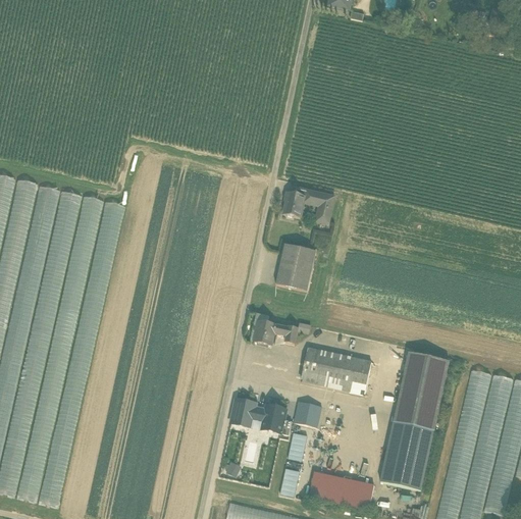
[(328,0),(327,4),(348,8),(350,0),(328,0)]
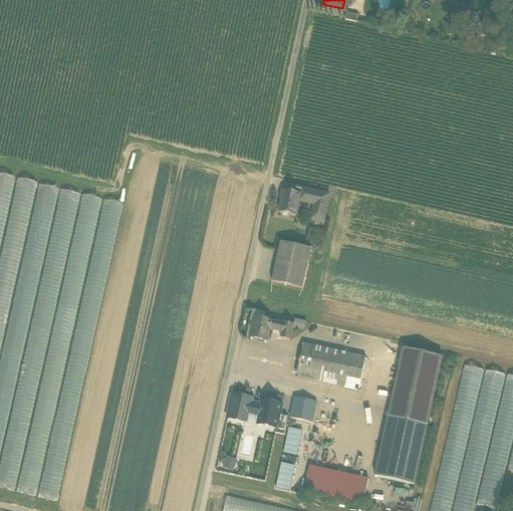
[(344,17),(355,20),(357,13),(345,11),(344,17)]
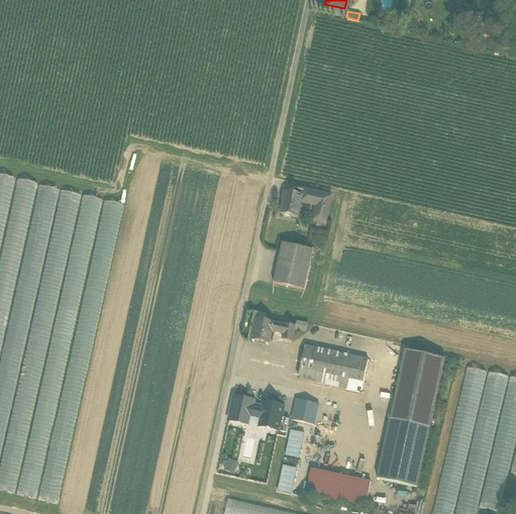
[(121,202),(0,175),(0,491),(54,504),(121,202)]
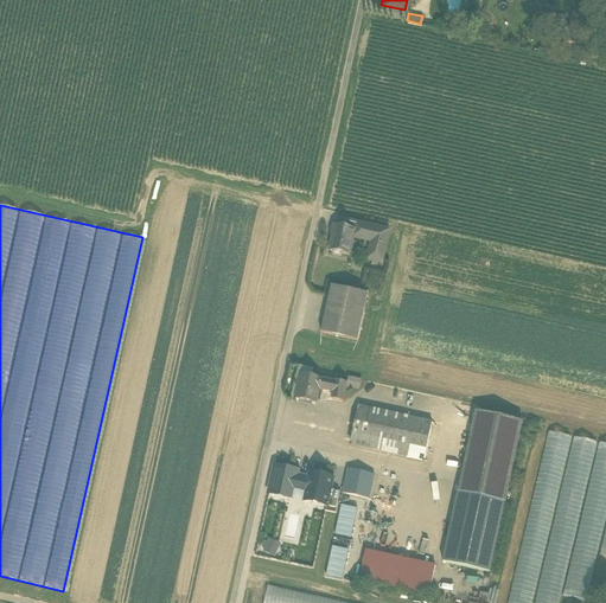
[(343,217),(342,224),(353,228),(353,231),(371,235),(367,256),(381,260),(388,228),(343,217)]
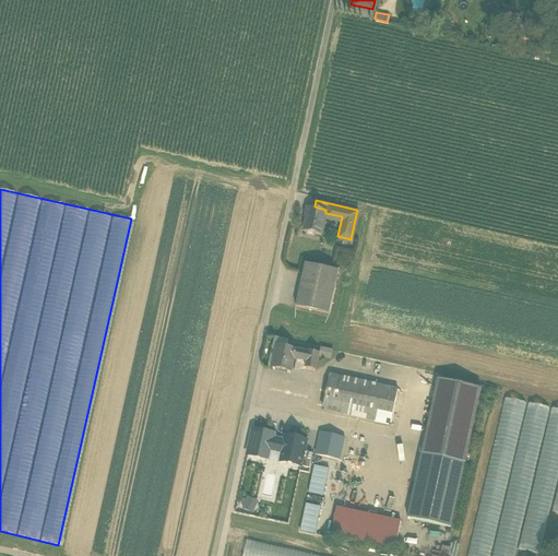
[(321,233),(325,213),(325,210),(315,206),(306,204),(304,214),(306,215),(303,228),(306,229),(306,231),(312,232),(312,231),(321,233)]
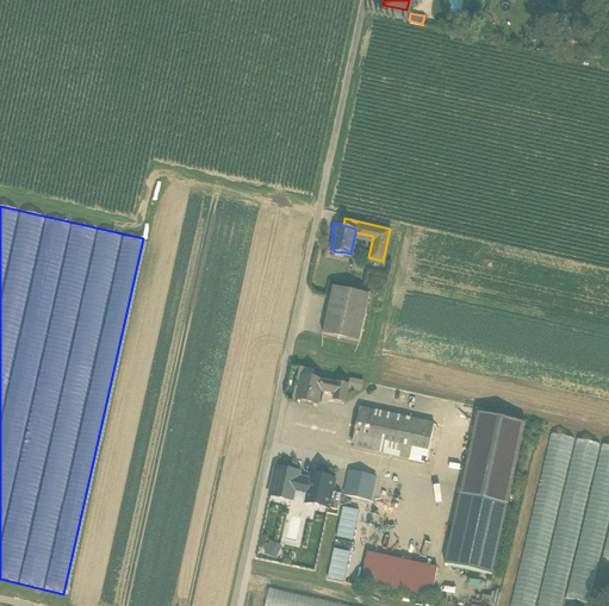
[(322,331),(358,339),(368,293),(333,285),(322,331)]
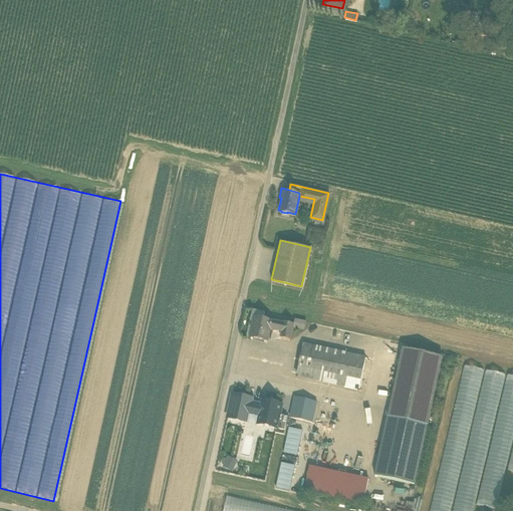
[(254,314),(263,316),(264,310),(251,307),(245,334),(248,335),(254,314)]
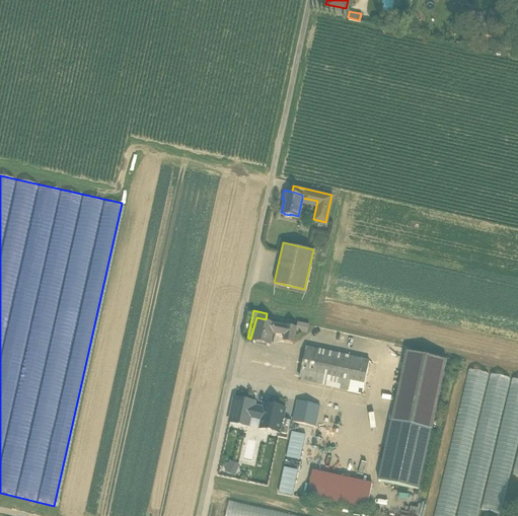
[(269,343),(272,329),(274,321),(266,319),(256,317),(250,339),(269,343)]
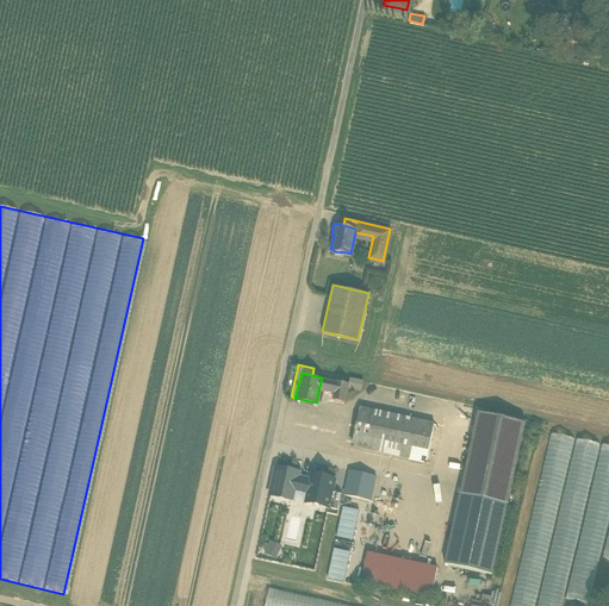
[(348,375),(347,381),(349,381),(348,387),(360,389),(362,379),(348,375)]
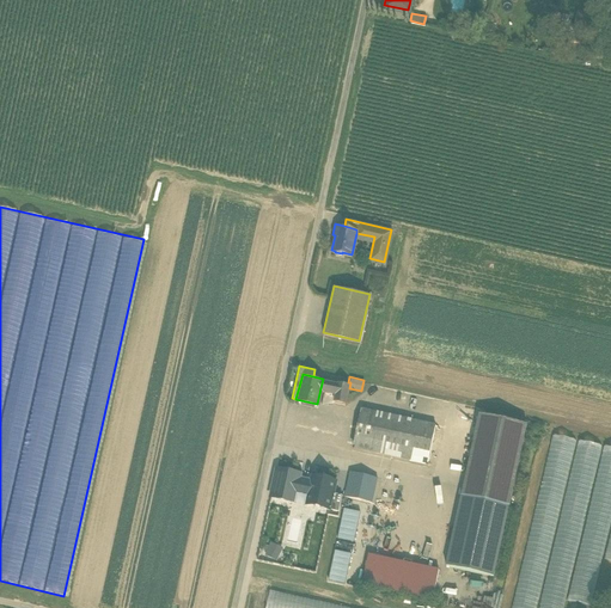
[(337,384),(323,379),(321,388),(335,393),(333,399),(344,403),(349,388),(350,382),(348,382),(338,380),(337,384)]
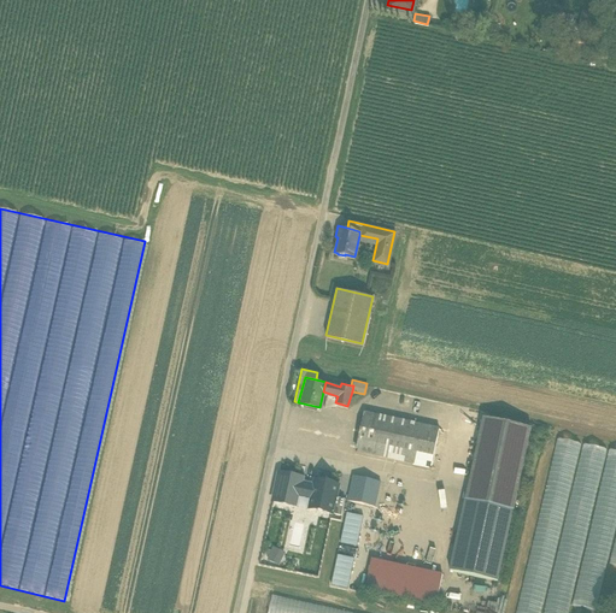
[(356,446),(432,463),(439,426),(364,411),(356,446)]
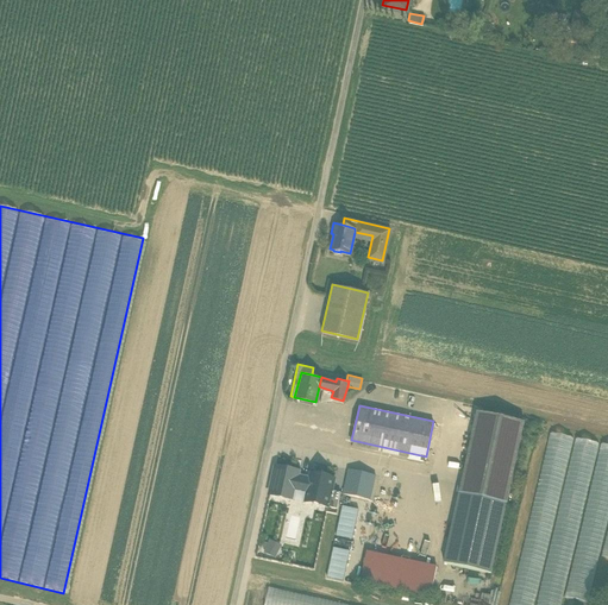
[(458,492),(506,502),(524,421),(476,410),(458,492)]
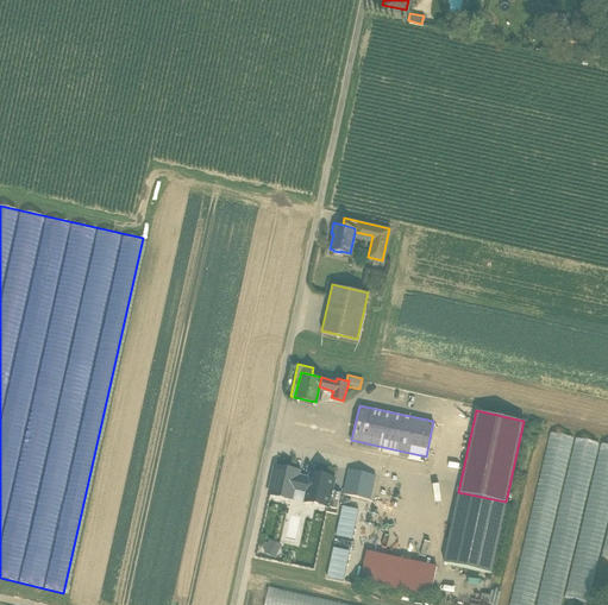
[(607,443),(547,430),(508,604),(559,604),(563,596),(589,602),(599,555),(607,556),(607,443)]
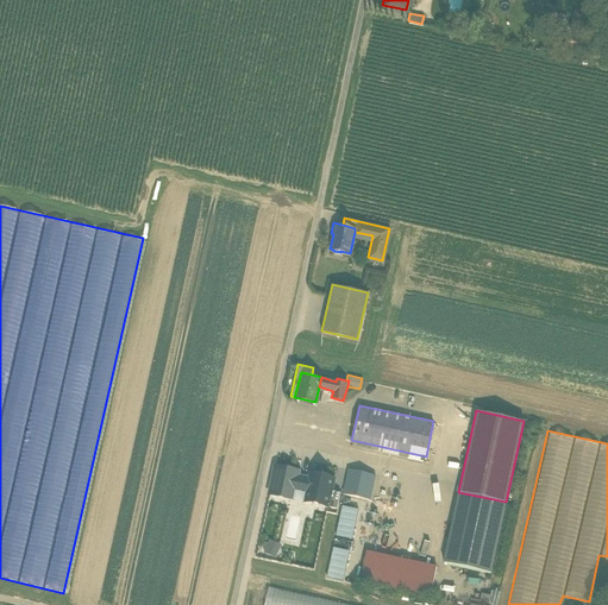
[(426,457),(351,440),(350,446),(425,461),(426,457)]
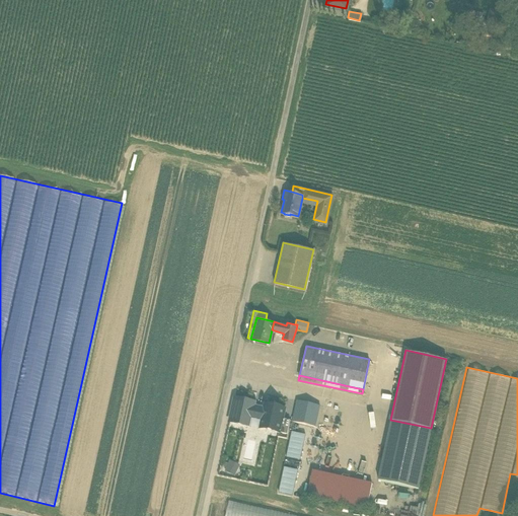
[(254,401),(234,396),(229,420),(249,424),(251,418),(260,420),(259,426),(280,431),(283,417),(284,408),(264,403),(263,407),(253,404),(254,401)]
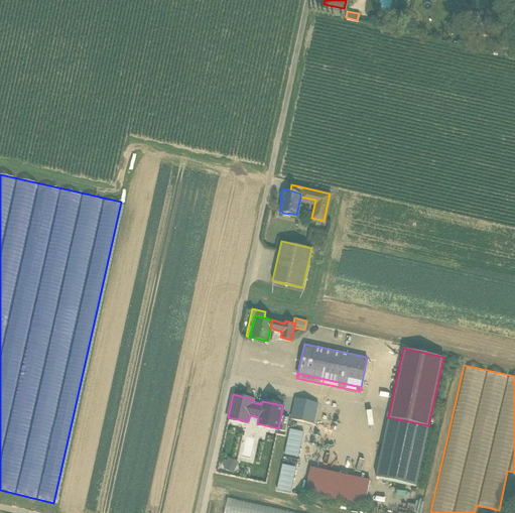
[(291,417),(312,422),(317,401),(295,397),(291,417)]
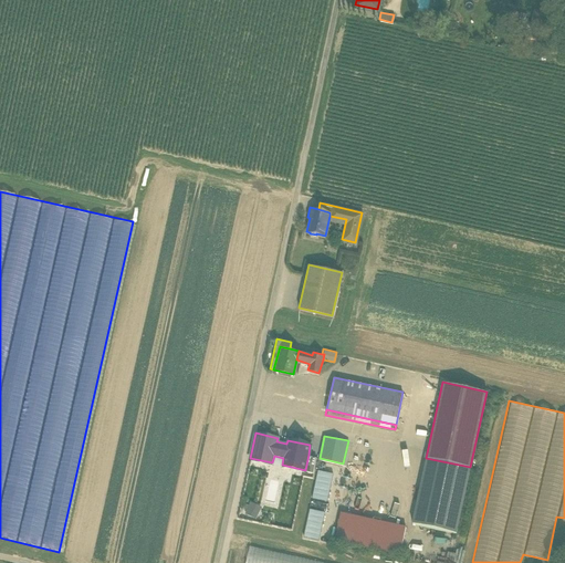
[(309,455),(305,470),(313,471),(316,457),(309,455)]
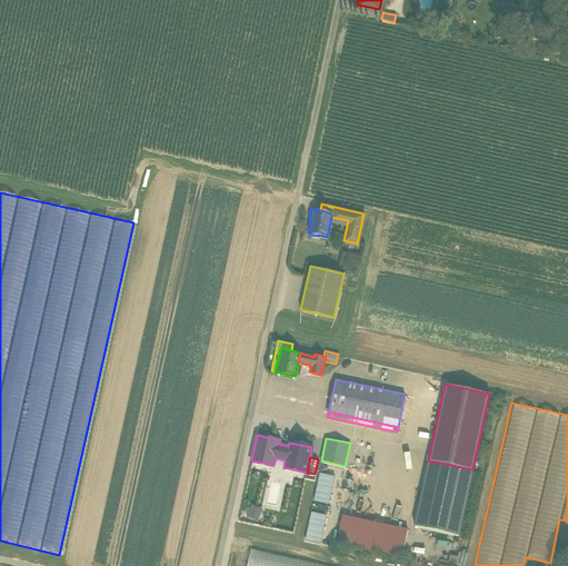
[(472,469),(428,460),(414,525),(458,535),(472,469)]
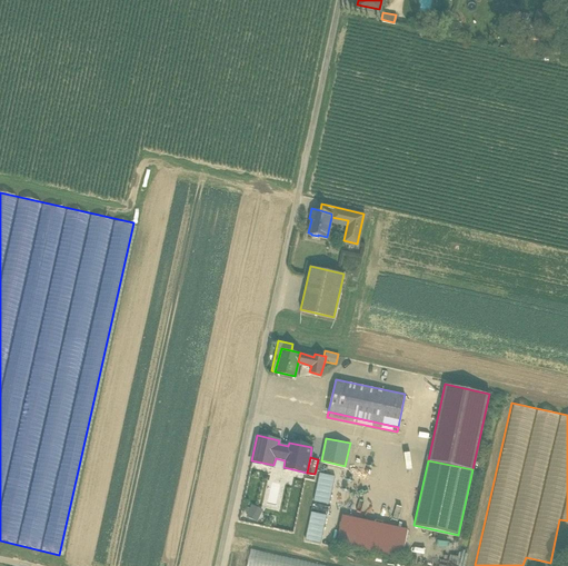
[(312,499),(328,503),(334,475),(319,472),(312,499)]
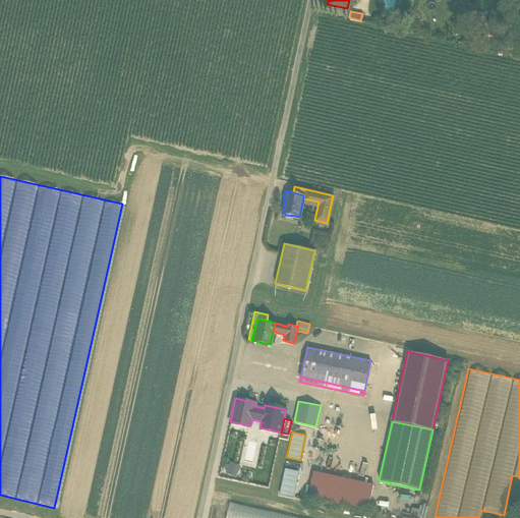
[(227,467),(225,471),(234,475),(239,465),(230,460),(228,464),(226,462),(224,466),(227,467)]
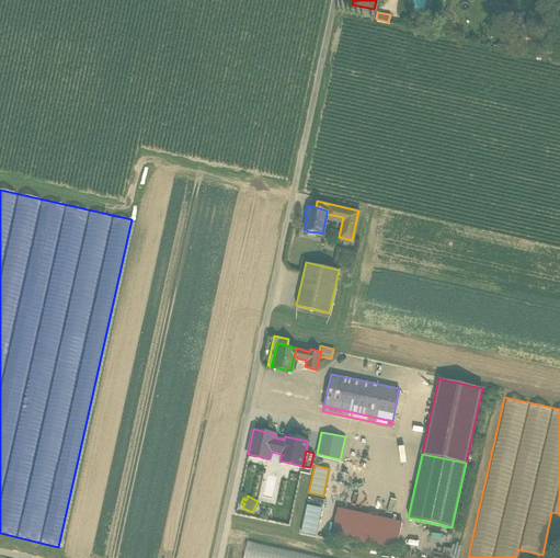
[(321,505),(306,503),(300,531),(315,534),(321,505)]
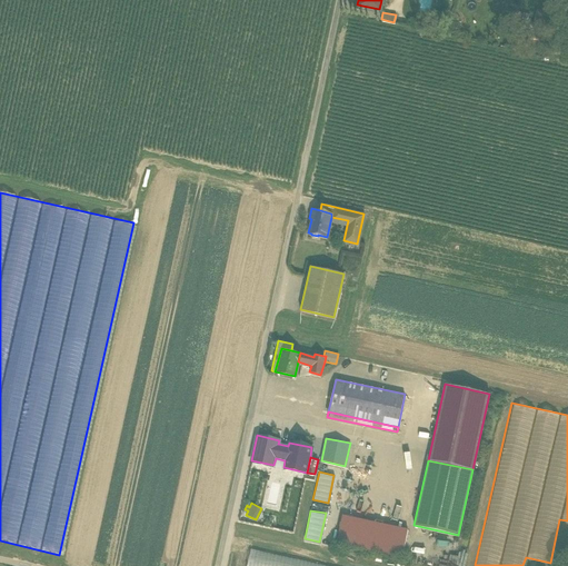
[(341,514),(336,539),(400,554),(406,528),(341,514)]
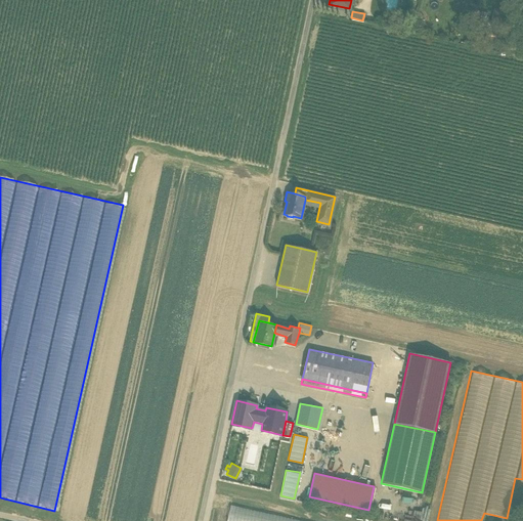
[(306,520),(228,505),(224,520),(306,520)]
